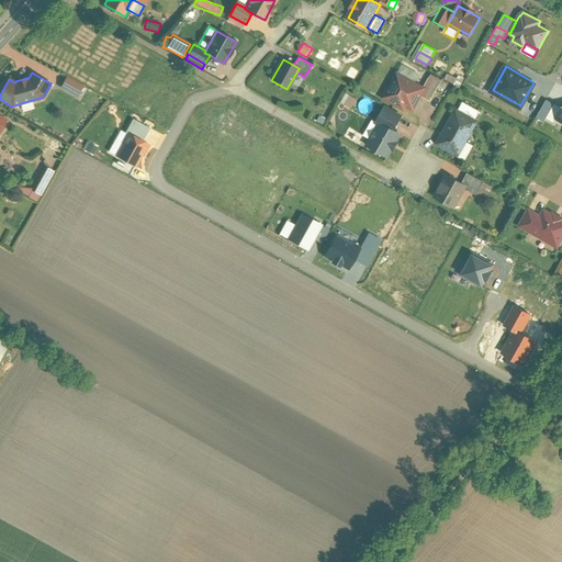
[(424,89),(419,97),(430,102),(442,80),(430,74),(423,89),(424,89)]
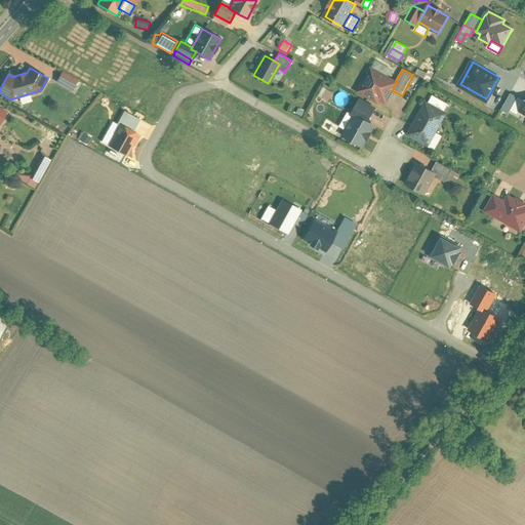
[(395,83),(371,70),(359,91),(377,102),(379,97),(386,102),(392,90),(396,83),(395,83)]
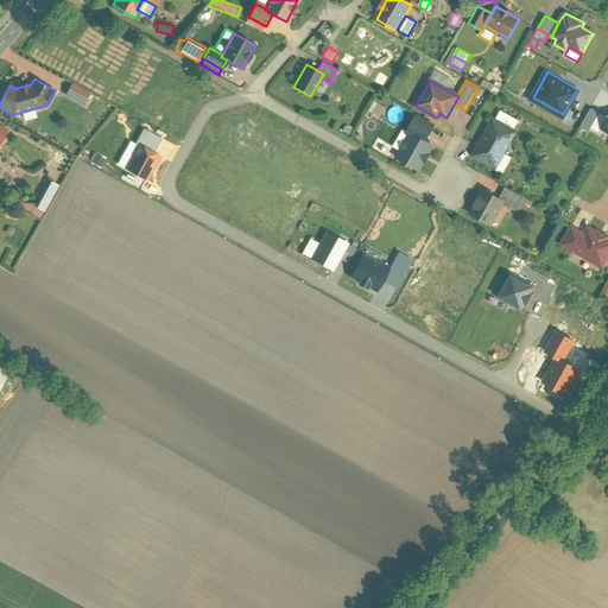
[(483,81),(480,88),(498,94),(501,86),(495,83),(494,86),(483,81)]
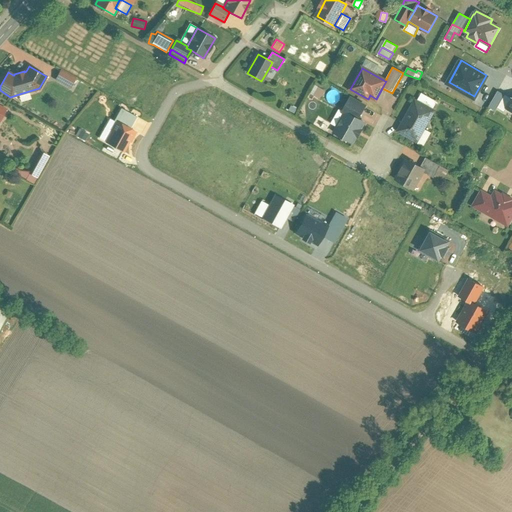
[(75,79),(60,71),(56,80),(70,88),(75,79)]
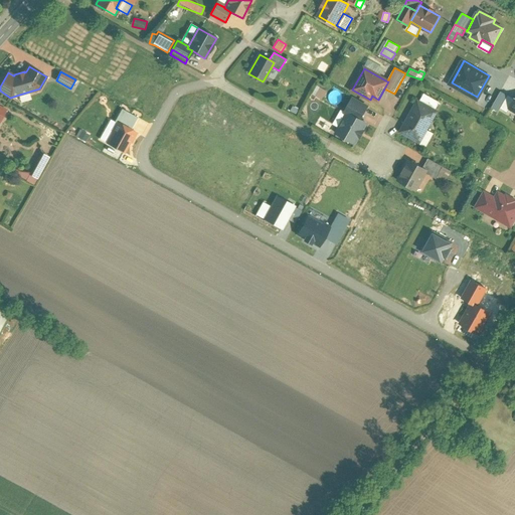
[(315,87),(311,96),(322,100),(326,91),(315,87)]
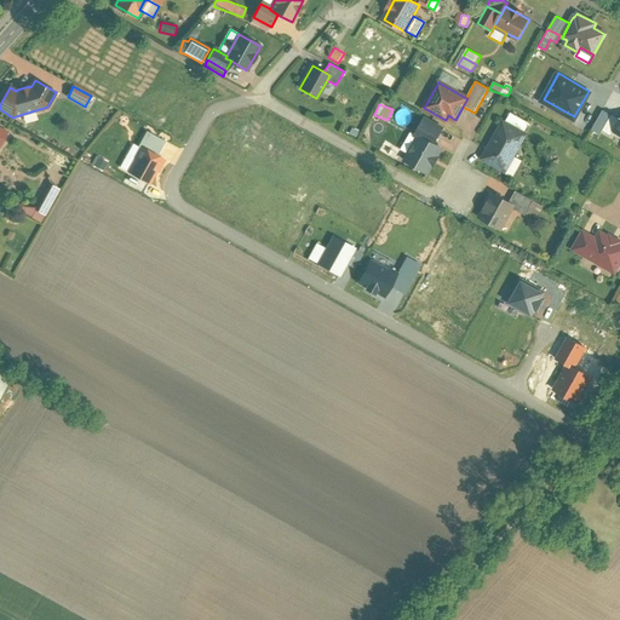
[(35,110),(23,114),(26,124),(38,120),(35,110)]
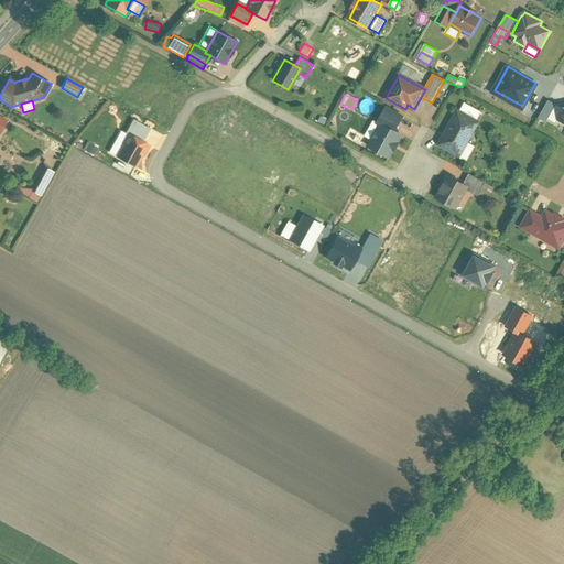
[(549,119),(556,105),(549,100),(538,118),(546,123),(549,119)]
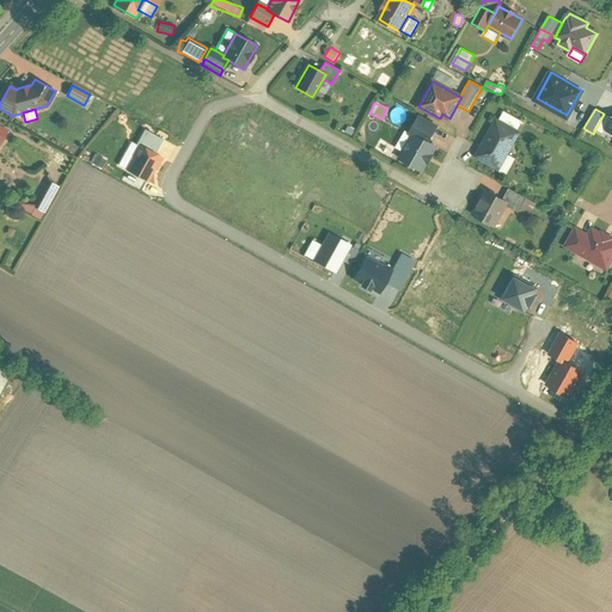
[(499,122),(518,133),(522,122),(505,111),(499,122)]
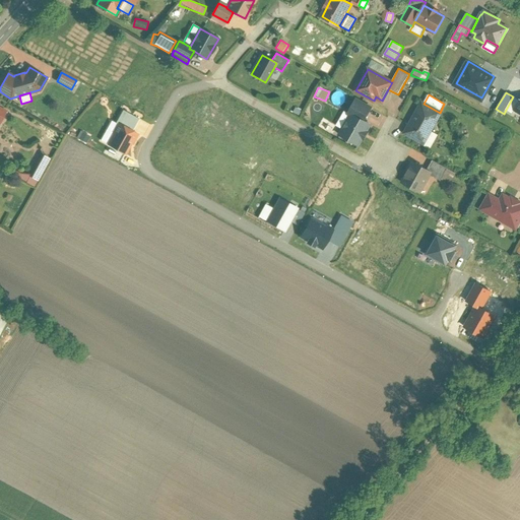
[(514,112),(519,101),(519,100),(513,96),(506,110),(513,114),(514,112)]
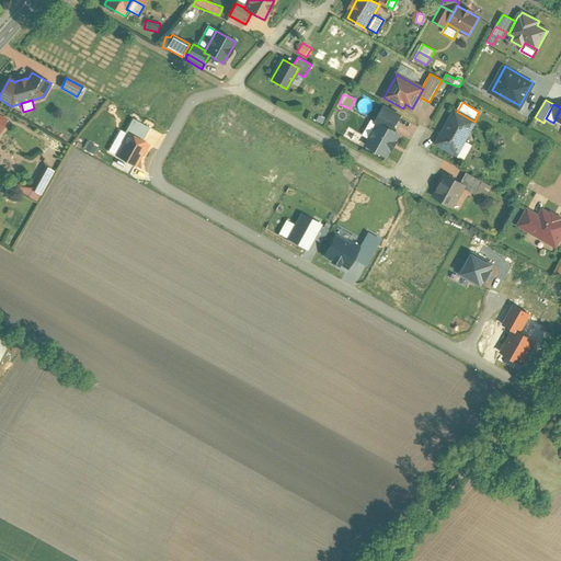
[(379,123),(393,130),(401,117),(384,107),(375,123),(378,125),(379,123)]
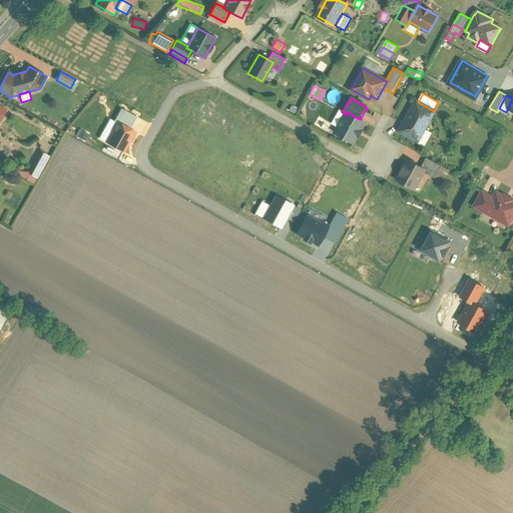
[(416,101),(399,131),(418,141),(435,111),(434,111),(418,102),(416,101)]
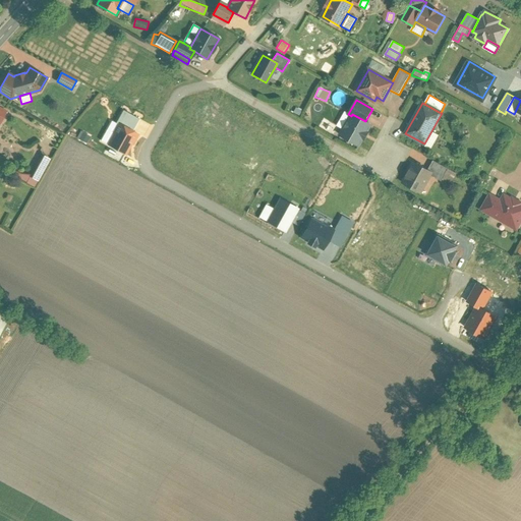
[(118,122),(133,130),(139,118),(122,109),(116,120),(118,122)]
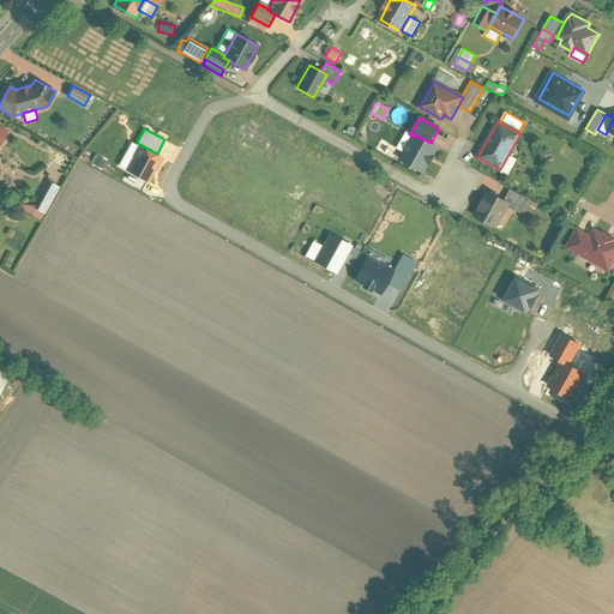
[(431,143),(415,134),(414,137),(401,160),(422,172),(437,146),(431,143)]
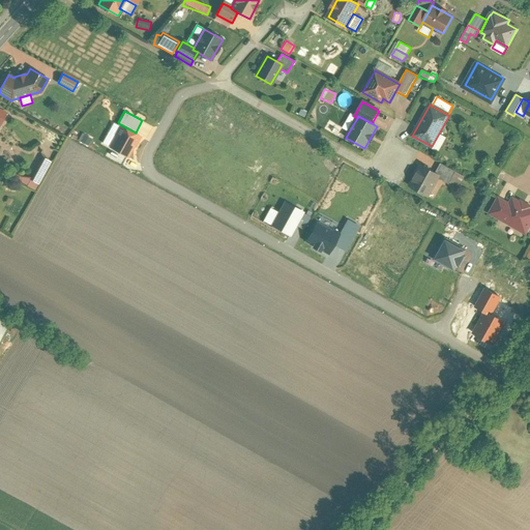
[(128,157),(141,135),(136,133),(120,124),(108,146),(128,157)]
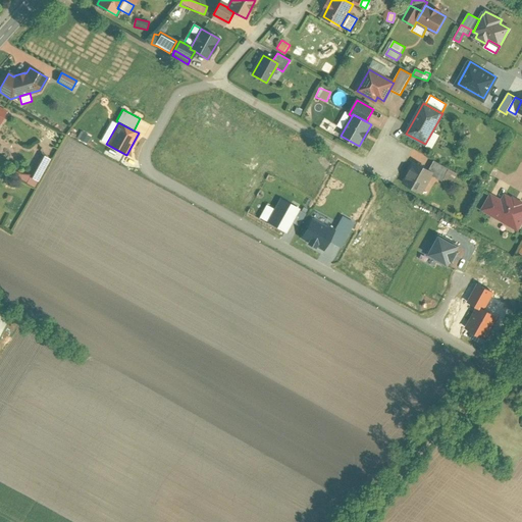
[(42,155),(31,176),(38,180),(50,160),(42,155)]
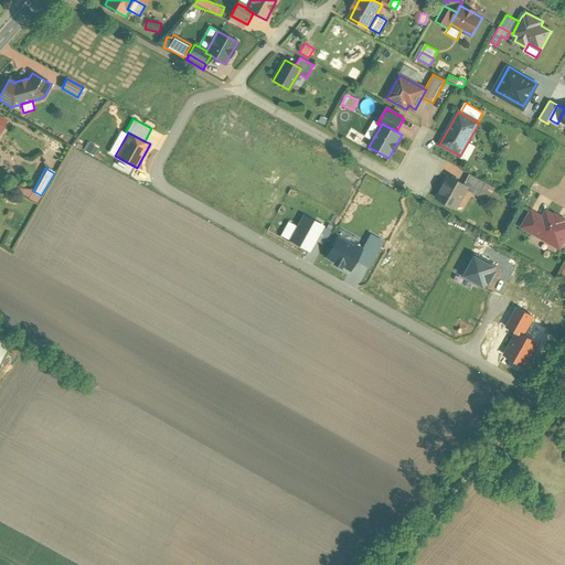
[(470,174),(465,184),(469,187),(467,190),(479,196),(487,183),(470,174)]
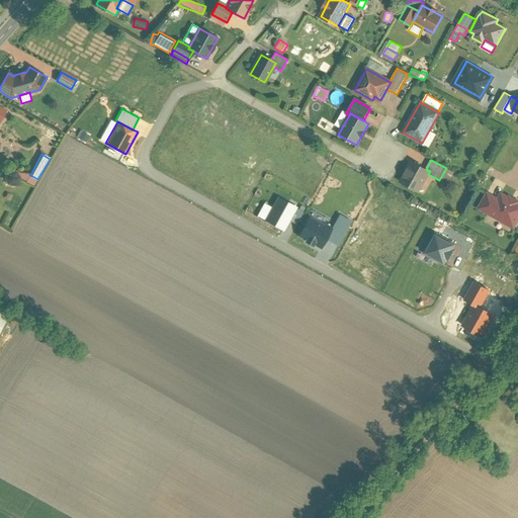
[(412,162),(401,182),(418,191),(428,174),(430,171),(426,169),(412,162)]
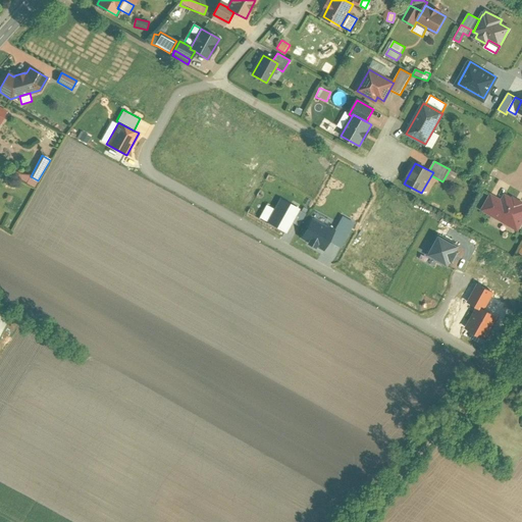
[(490,195),(482,210),(518,230),(521,222),(521,204),(505,195),(502,201),(490,195)]
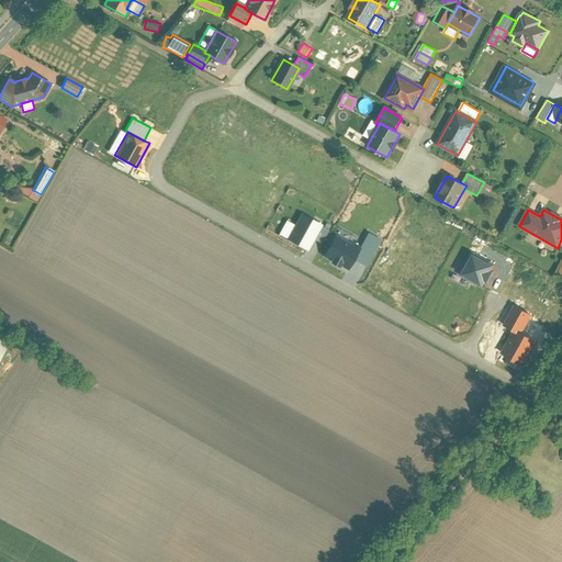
[(288,238),(308,249),(314,239),(322,226),(323,224),(302,213),(295,224),(288,238)]
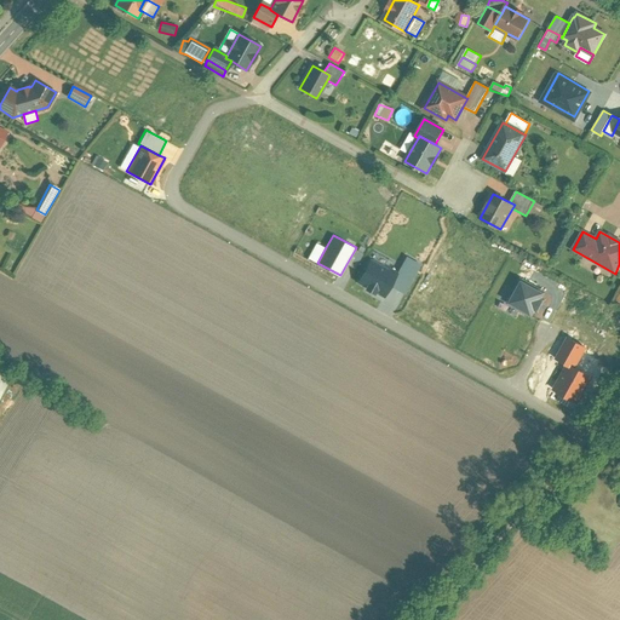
[(308,258),(317,263),(326,247),(316,242),(308,258)]
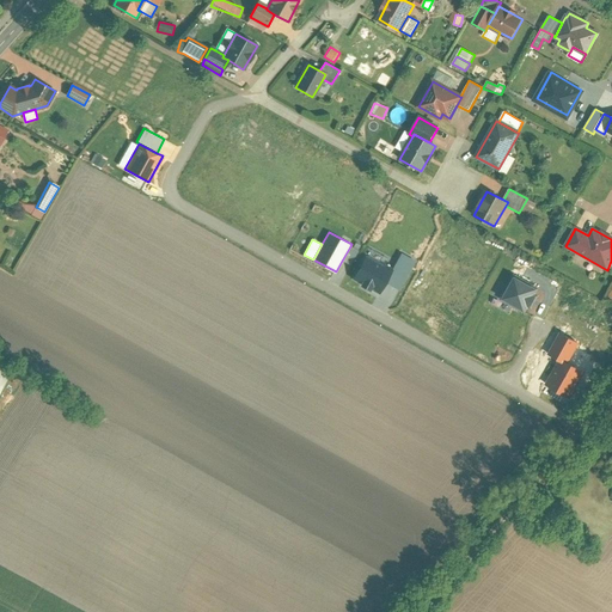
[(350,246),(342,261),(350,265),(357,250),(350,246)]
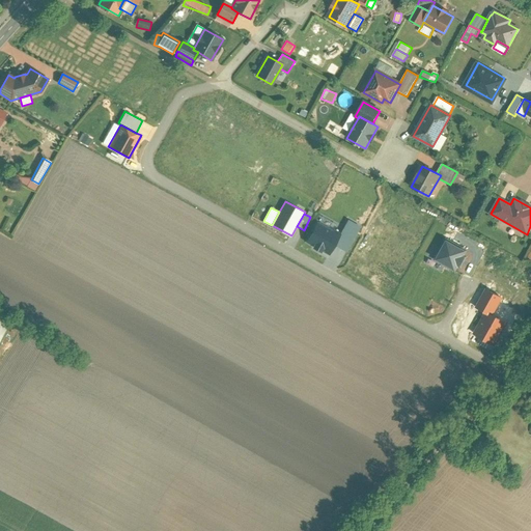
[(340,234),(334,245),(346,251),(360,226),(348,219),(340,234)]
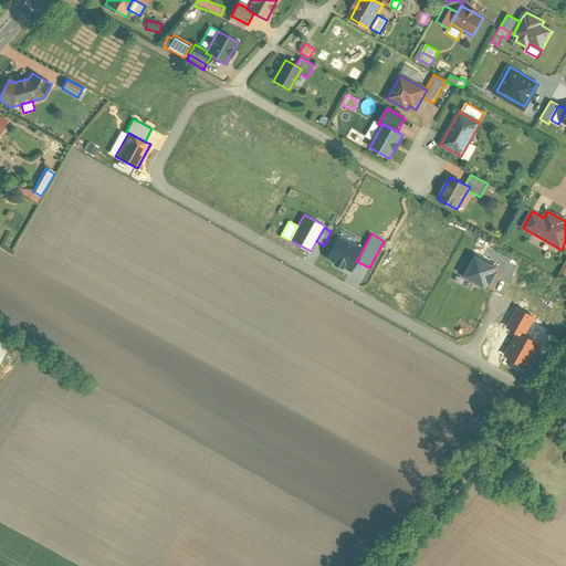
[(363,250),(336,236),(324,257),(350,271),(356,261),(363,250)]
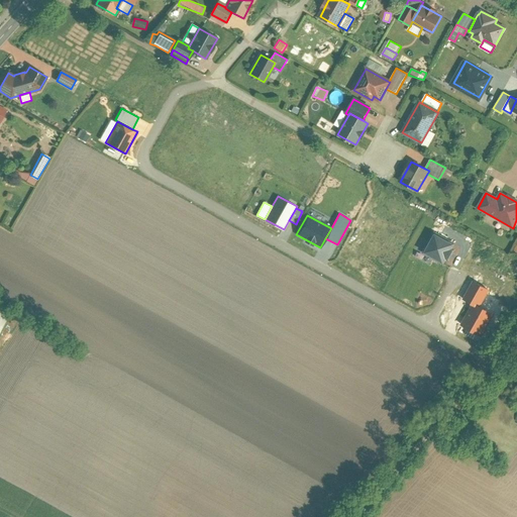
[(445,225),(439,235),(451,242),(457,231),(445,225)]
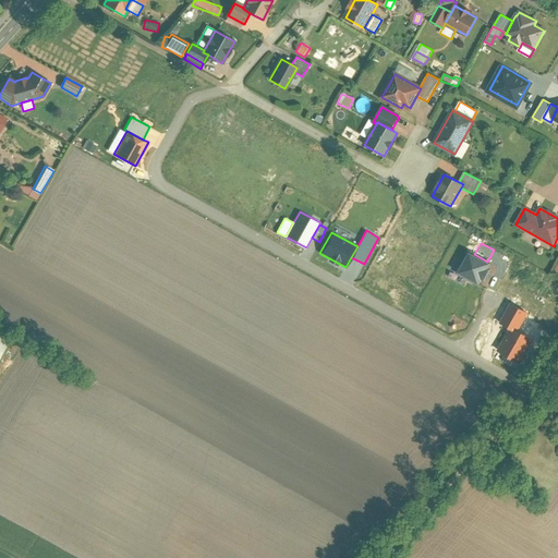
[(474,254),(468,251),(456,273),(477,284),(489,263),(487,262),(474,254)]
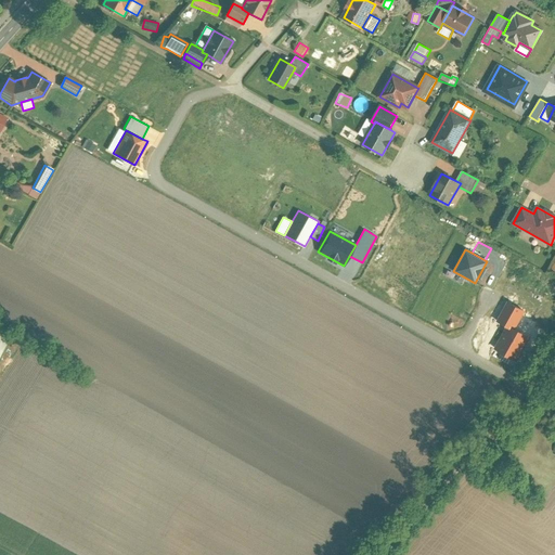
[(526,310),(507,300),(495,321),(505,326),(511,330),(512,326),(515,328),(519,321),(526,310)]
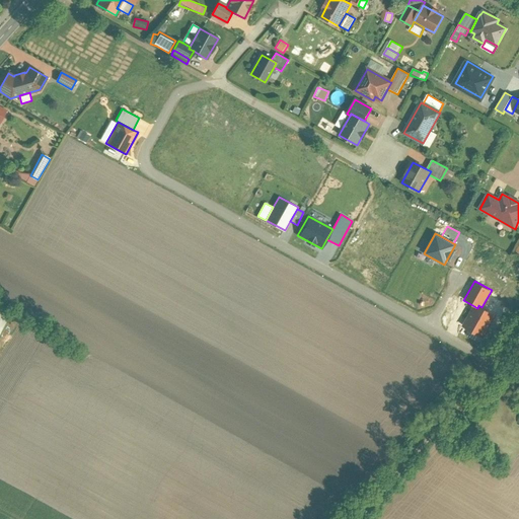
[(482,307),(494,313),(498,306),(486,300),(482,307)]
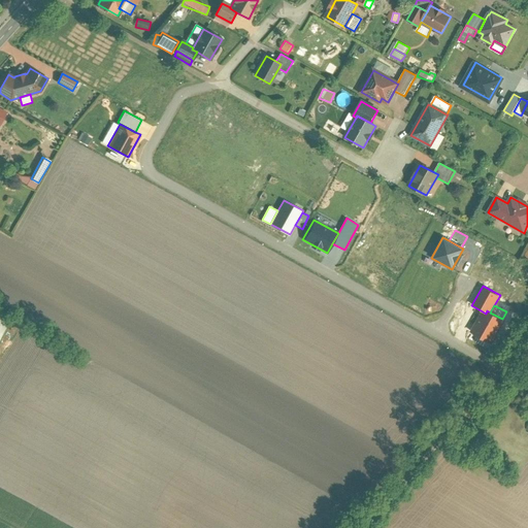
[(486,314),(481,310),(469,331),(492,344),(505,321),(502,319),(490,312),(487,310),(486,314)]
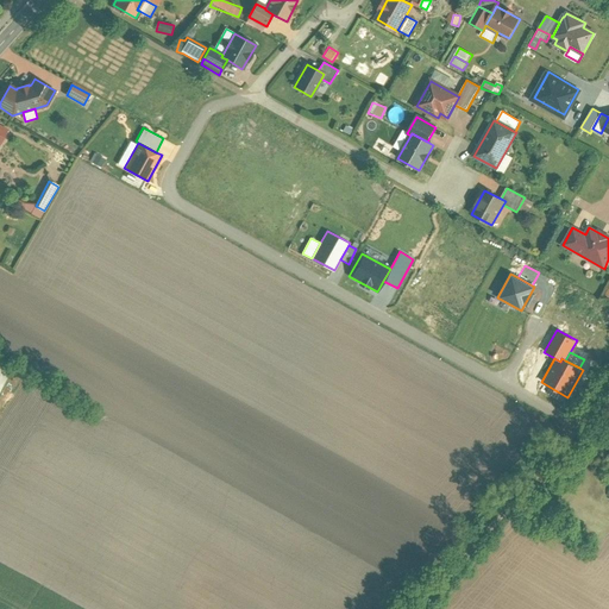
[(0,390),(12,369),(0,362),(0,390)]
